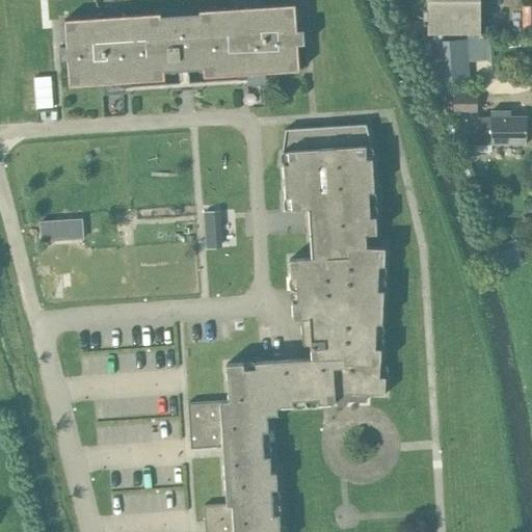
[(427,0),(427,33),(480,34),(480,0),(427,0)]
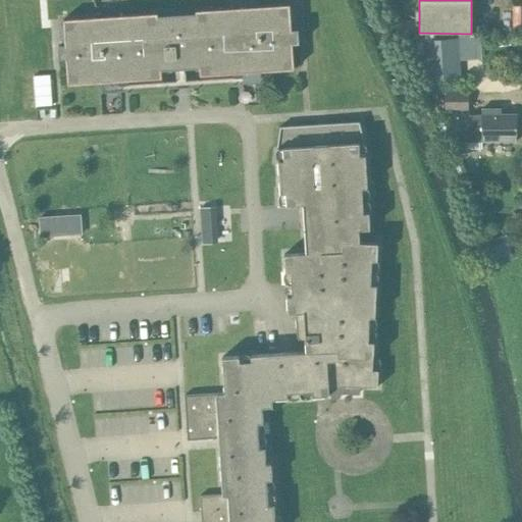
[(59,46),(59,60),(66,60),(68,85),(100,83),(101,83),(100,75),(119,74),(119,86),(128,86),(129,86),(129,81),(162,79),(162,71),(173,70),(189,69),(200,69),(201,76),(233,74),(233,79),(244,77),(243,66),(261,64),(262,72),(295,70),(293,45),(300,45),(299,30),(292,31),(291,5),(257,7),(257,9),(229,10),(229,9),(196,11),(196,12),(158,15),(158,14),(125,16),(125,17),(97,19),(97,17),(64,20),(65,45),(59,46)]
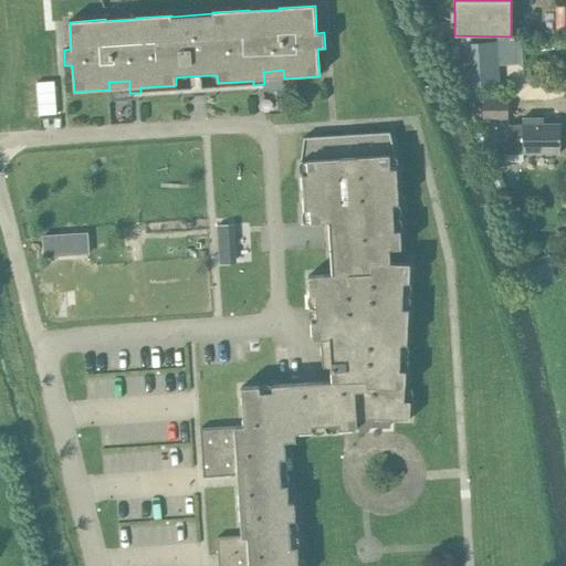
[(463,86),(499,84),(496,42),(461,44),(462,60),(448,60),(449,81),(463,81),(463,86)]
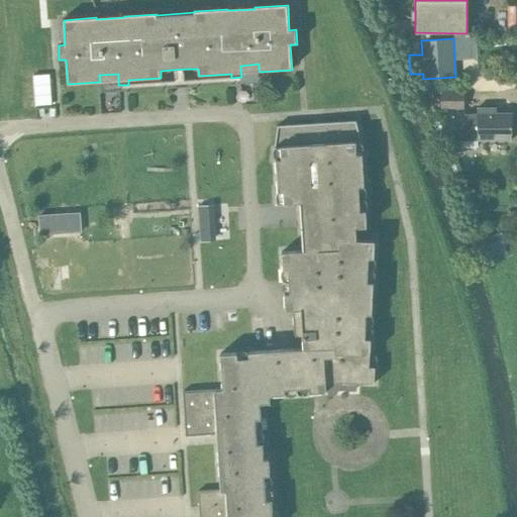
[(441,107),(441,108),(464,107),(463,93),(441,93),(441,96),(441,107)]
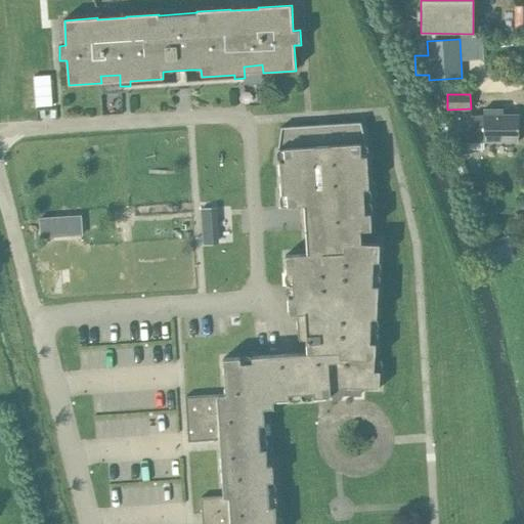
[(471,135),(466,135),(466,141),(467,141),(467,149),(482,149),(483,149),(483,147),(483,142),(519,142),(519,116),(519,114),(504,114),(504,108),(484,108),(484,114),(479,114),(476,114),(471,114),(471,116),(471,135)]
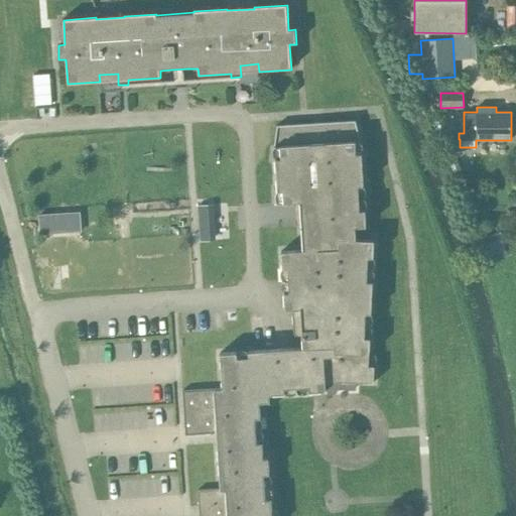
[(222,389),(183,392),(183,408),(185,436),(216,434),(217,444),(217,446),(220,490),(215,490),(198,491),(199,505),(199,507),(199,515),(272,515),(271,499),(267,499),(265,475),(270,475),(268,458),(264,459),(263,442),(258,442),(256,418),(262,418),(260,402),(269,402),(269,395),(285,394),(284,386),(308,384),(309,392),(312,392),(327,391),(326,383),(338,382),(355,383),(373,384),(375,368),(369,368),(375,242),(355,241),(354,229),(365,228),(361,154),(355,154),(355,143),(361,143),(356,122),(326,124),(312,124),(294,125),(286,126),(277,126),(274,146),(274,148),(280,148),(280,159),(275,159),(277,186),(278,204),(299,203),(301,228),(302,251),(281,252),(282,263),(283,281),(284,307),(285,310),(292,310),(293,334),(294,335),(294,336),(295,337),(296,338),(297,339),(298,339),(302,339),(302,348),(250,352),(227,354),(223,354),(220,354),(222,389)]
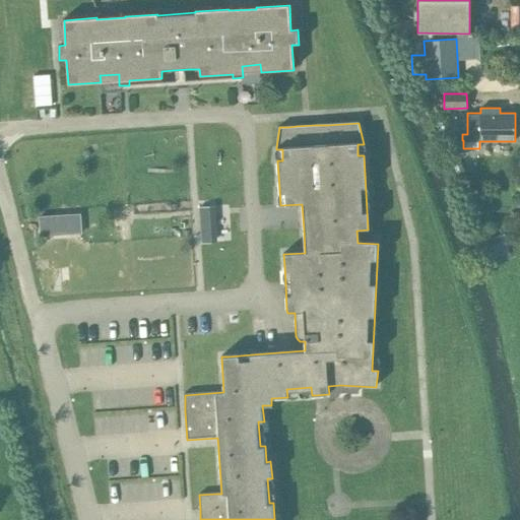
[(80,213),(38,216),(40,237),(81,234),(80,213)]
